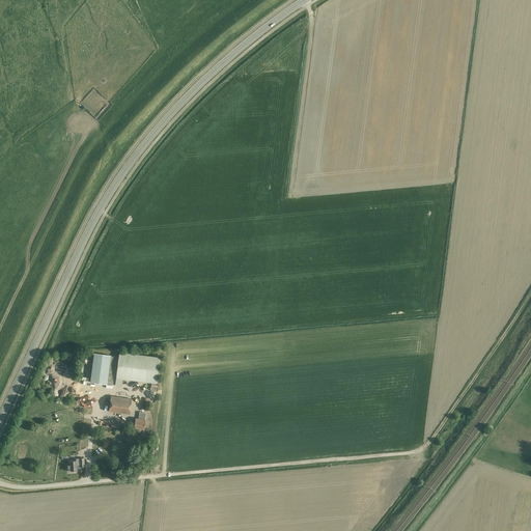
[(107,383),(112,384),(115,385),(115,386),(121,386),(122,380),(157,384),(160,358),(119,353),(119,357),(111,356),(94,354),(91,378),(90,383),(107,385),(107,383)]
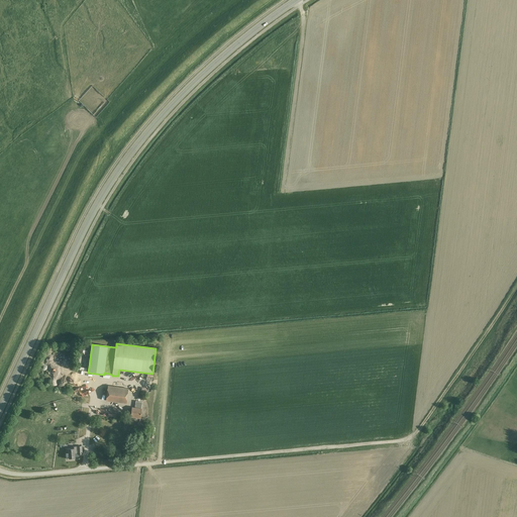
[(63,369),(59,375),(60,376),(57,379),(63,383),(67,377),(63,374),(66,371),(63,369)]
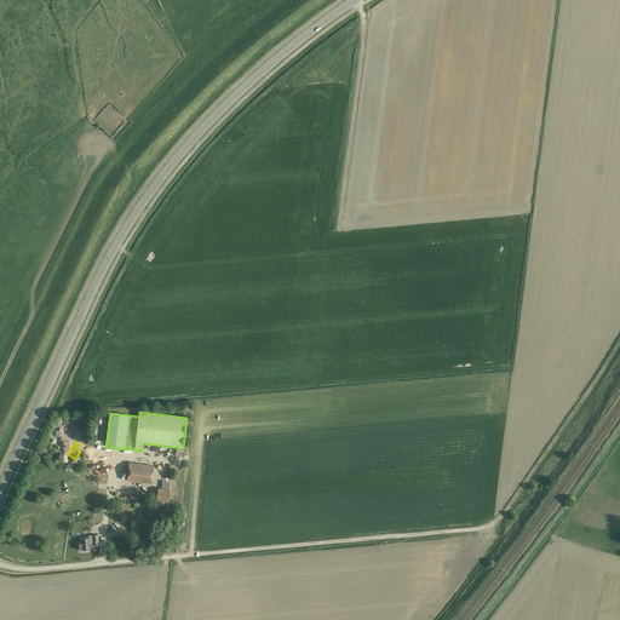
[(151,483),(154,466),(130,463),(127,481),(151,483)]
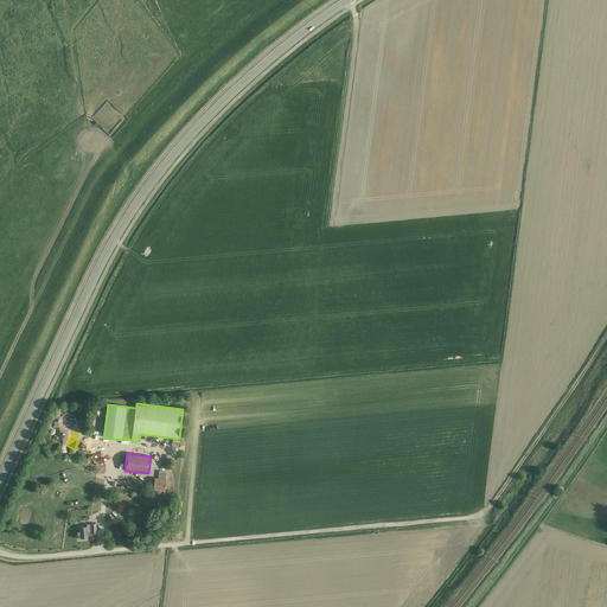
[(155,478),(153,490),(166,491),(167,479),(166,479),(167,472),(160,471),(159,479),(155,478)]
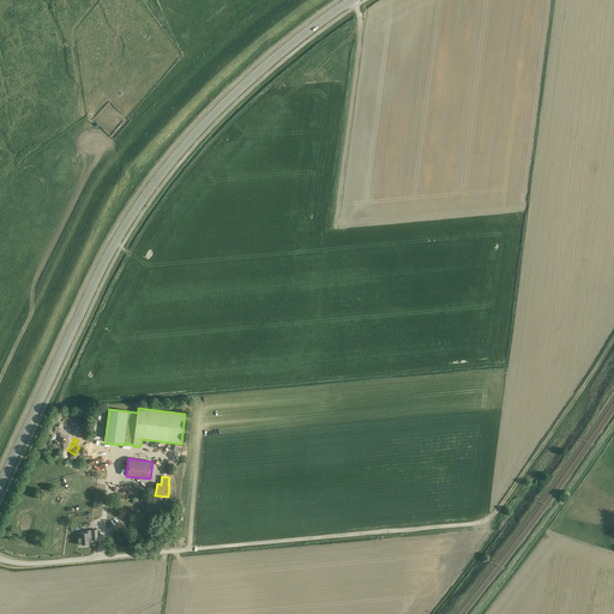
[(92,540),(98,540),(97,530),(92,530),(91,530),(86,530),(86,533),(79,534),(79,537),(78,539),(79,545),(89,545),(89,542),(92,542),(92,540)]
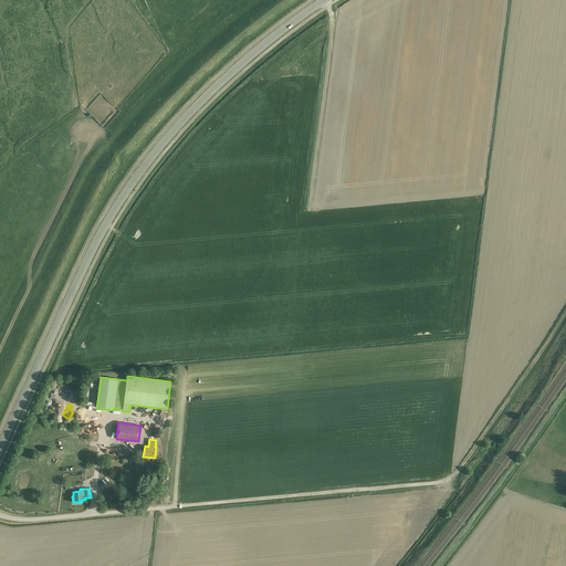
All buildings are outlined.
